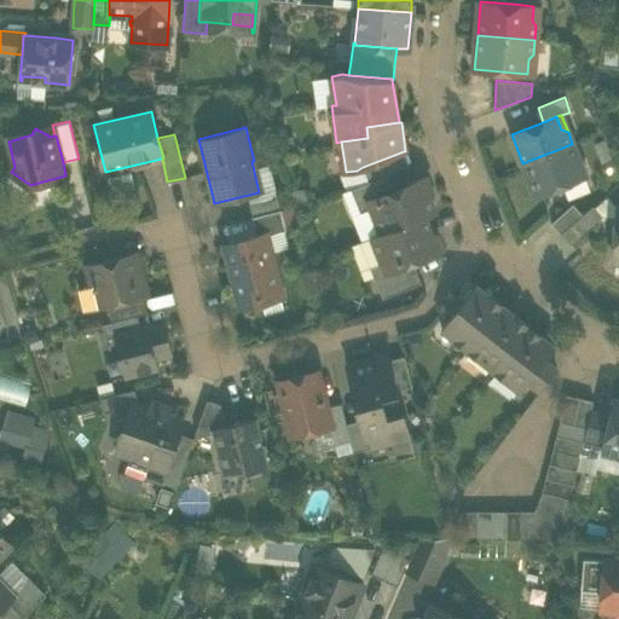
[(585,175),(572,144),(522,163),(536,195),(585,175)]
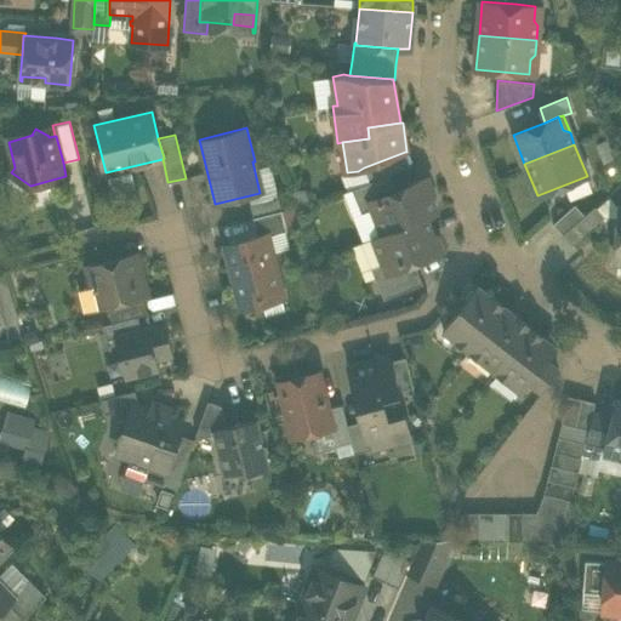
[(364,167),(370,181),(353,188),(363,212),(374,208),(371,200),(399,189),(397,188),(391,174),(410,165),(405,152),(364,167)]
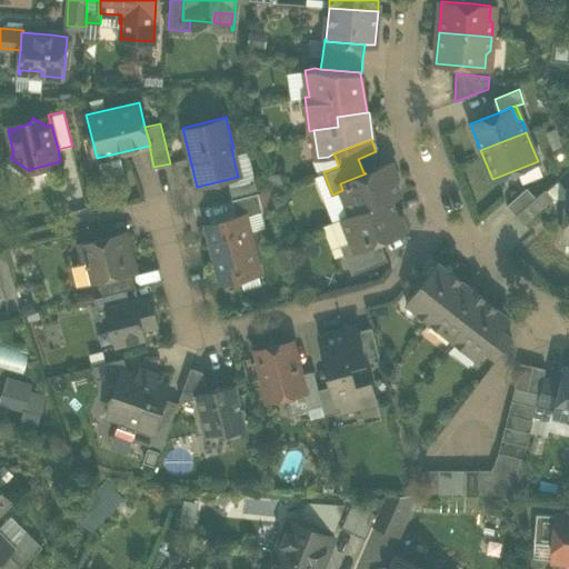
[(342,190),(351,213),(390,198),(400,195),(395,180),(396,176),(390,161),(375,168),(373,170),(366,173),(340,183),(342,190)]
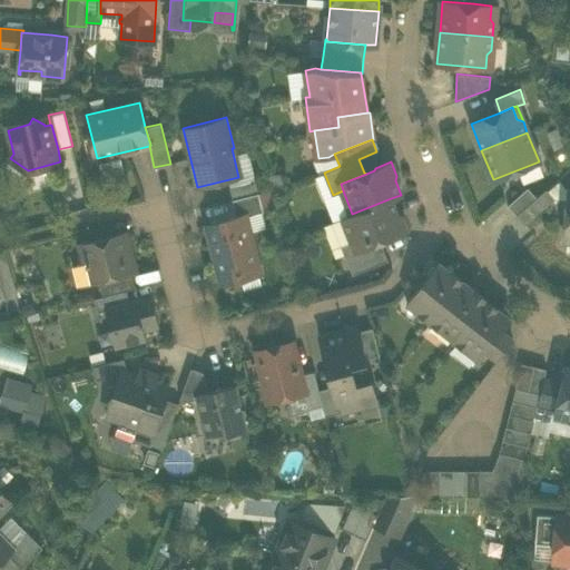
[(229,186),(233,199),(258,193),(255,179),(229,186)]
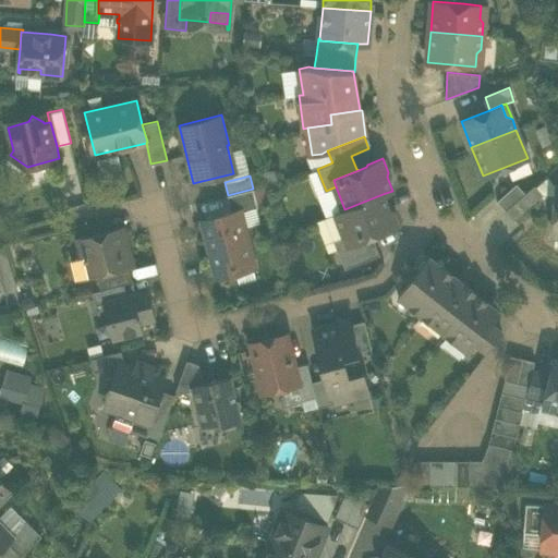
[(497,201),(506,210),(525,193),(517,183),(497,201)]
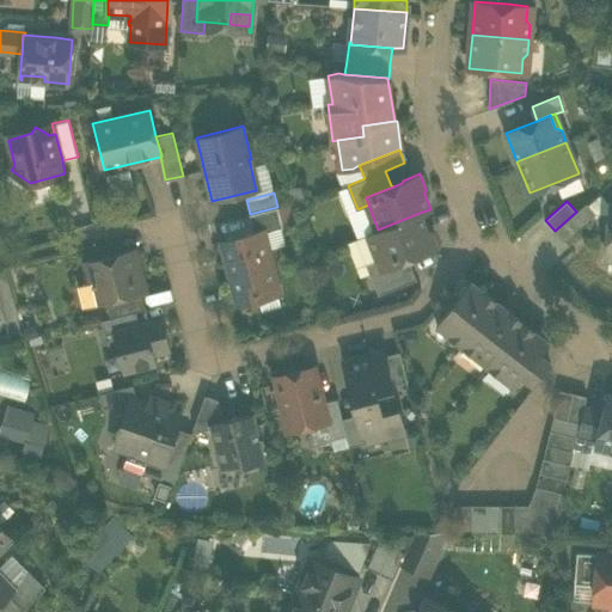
[(587,202),(576,212),(555,231),(564,242),(597,213),(587,202)]
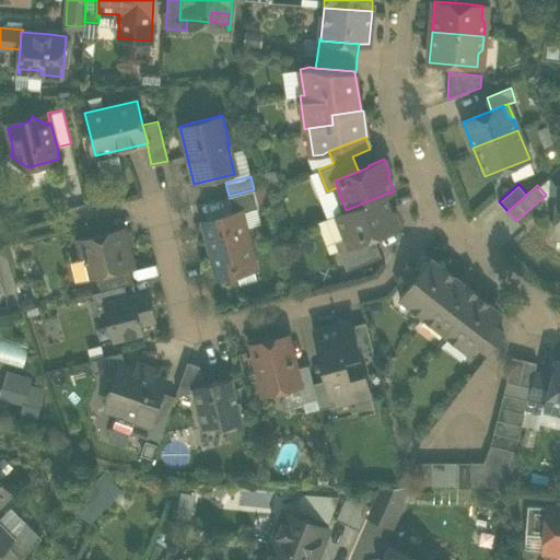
[(254,189),(229,196),(233,212),(242,210),(242,212),(258,208),(254,189)]
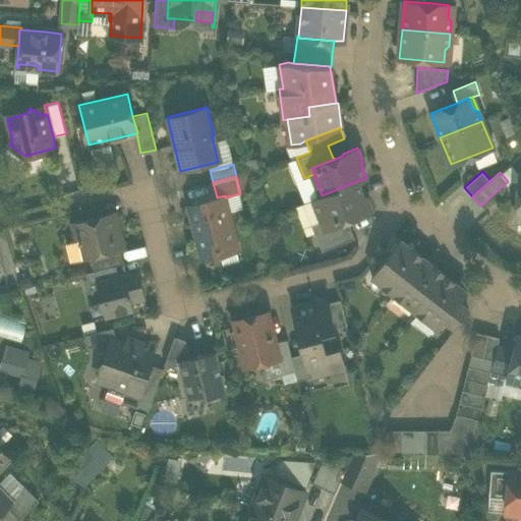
[(362,195),(357,181),(322,195),(313,199),(322,220),(324,226),(347,217),(355,214),(357,216),(371,210),(366,196),(362,195)]
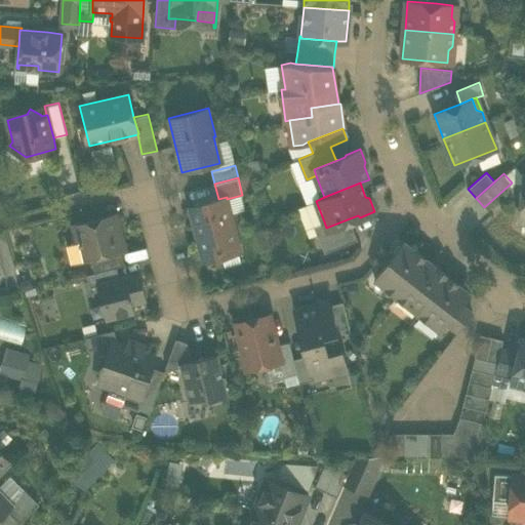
[(191,206),(202,254),(238,245),(227,199),(227,197),(218,199),(191,206)]
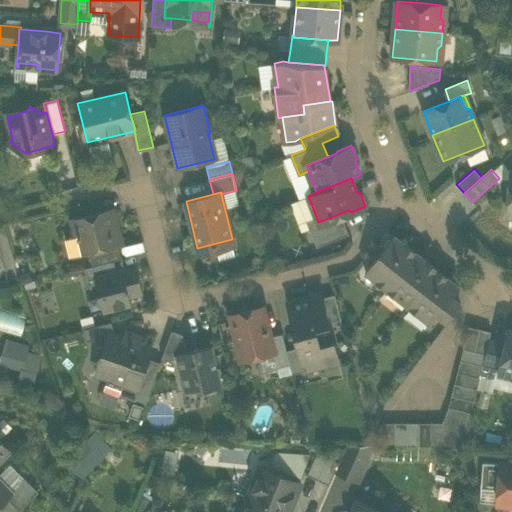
[(71,218),(75,235),(70,236),(67,242),(69,252),(74,255),(84,253),(89,252),(118,245),(122,244),(113,208),(71,218)]
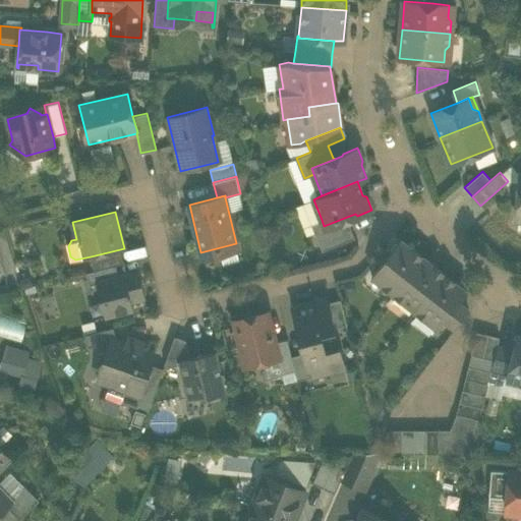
[(311,224),(323,250),(355,237),(347,217),(324,226),(322,220),(311,224)]
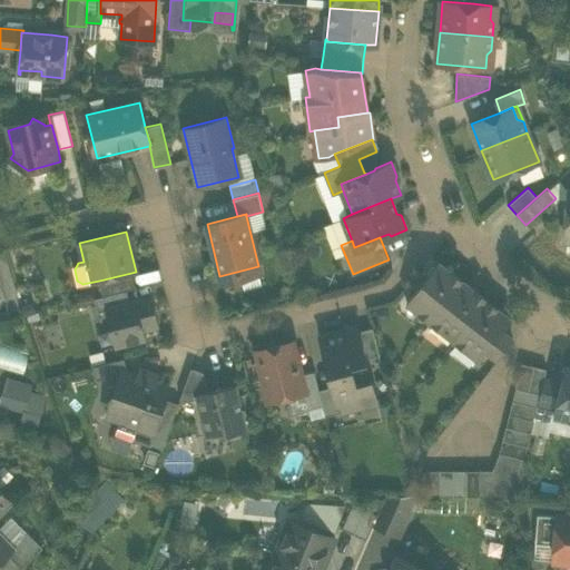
[(429,318),(431,321),(463,281),(461,279),(461,278),(453,272),(452,273),(439,262),(438,261),(438,262),(408,301),(406,302),(408,302),(422,314),(429,318)]
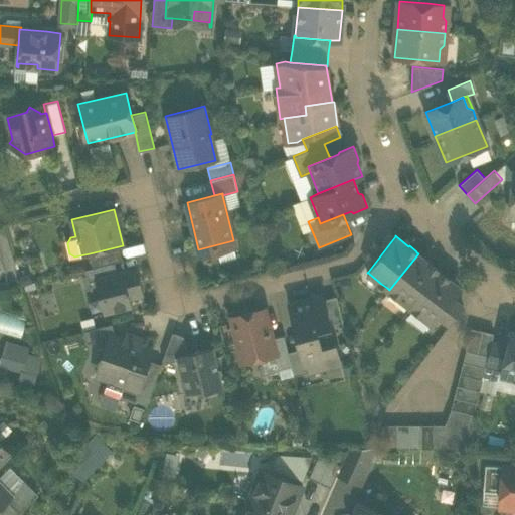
[(117,272),(115,262),(123,260),(119,246),(90,253),(94,267),(93,268),(86,269),(89,281),(96,279),(96,277),(117,272)]
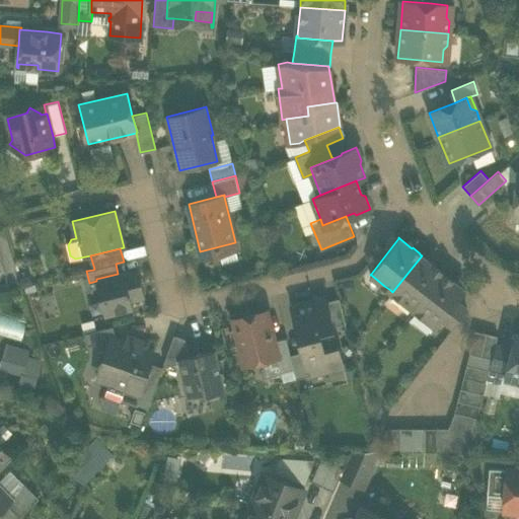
[(443,273),(422,255),(392,292),(394,294),(395,295),(415,309),(443,273)]
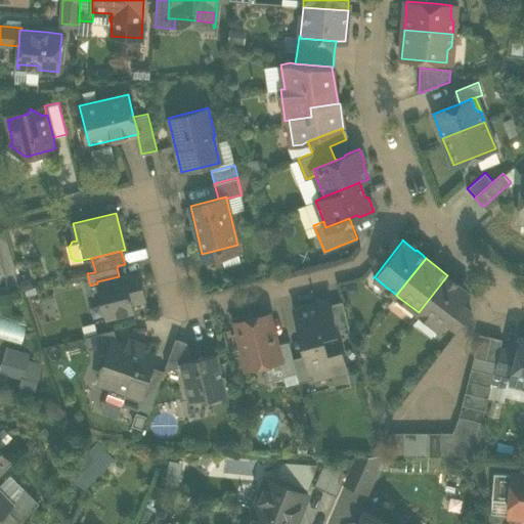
[(112,304),(115,315),(134,310),(132,302),(140,300),(137,288),(142,287),(139,271),(119,276),(97,281),(97,284),(103,306),(112,304)]
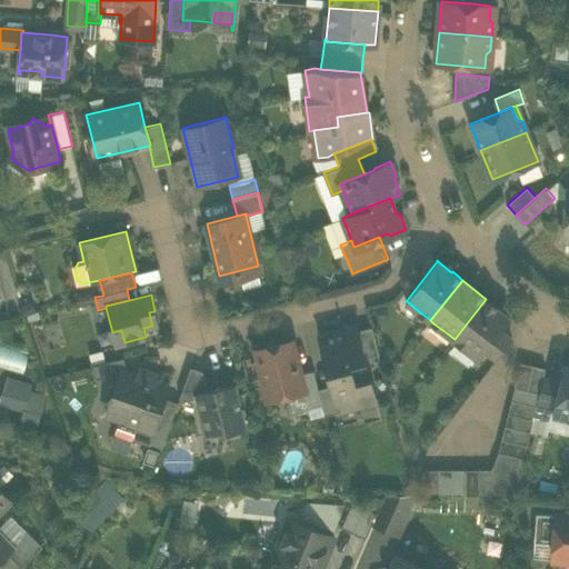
[(487,300),(486,299),(455,339),(457,341),(462,346),(463,346),(478,358),(479,359),(479,358),(485,351),(500,330),(509,319),(510,318),(509,317),(496,307),(488,300),(487,300)]
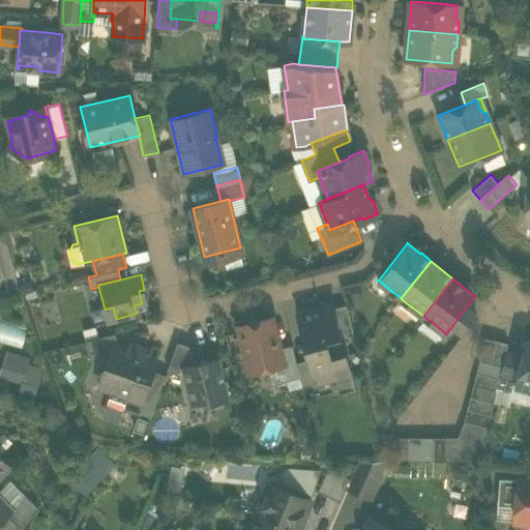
[(139,291),(142,303),(147,302),(144,290),(139,291)]
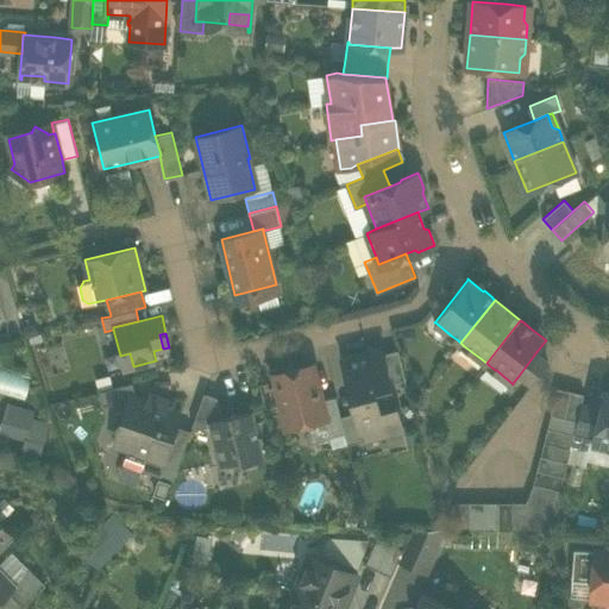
[(365,428),(368,438),(403,429),(397,406),(381,410),(375,387),(391,383),(384,352),(383,346),(341,357),(355,412),(359,429),(365,428)]
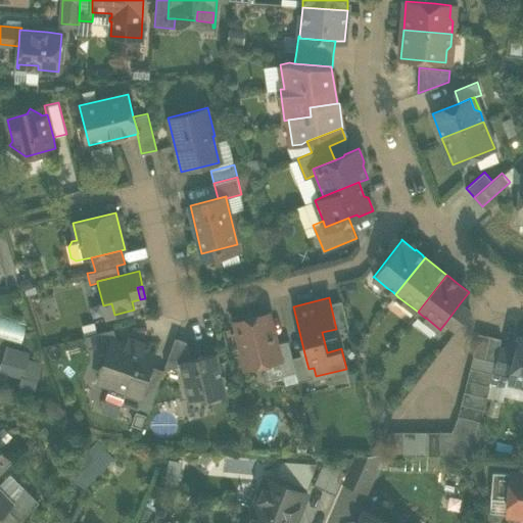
[(330,302),(336,329),(348,326),(342,299),(330,302)]
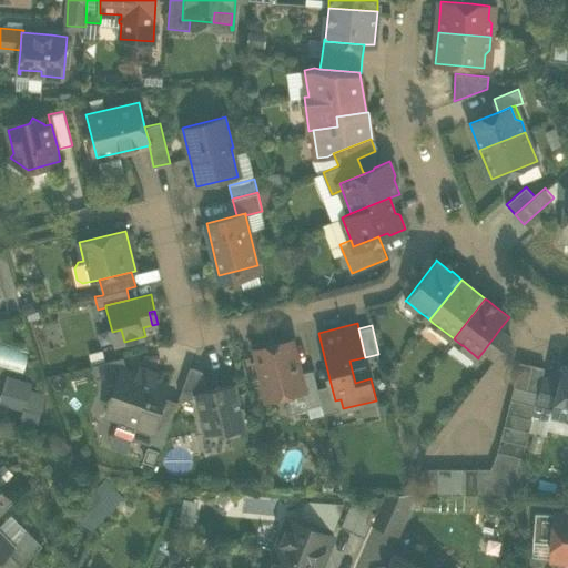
[(114,344),(124,342),(121,330),(112,332),(114,344)]
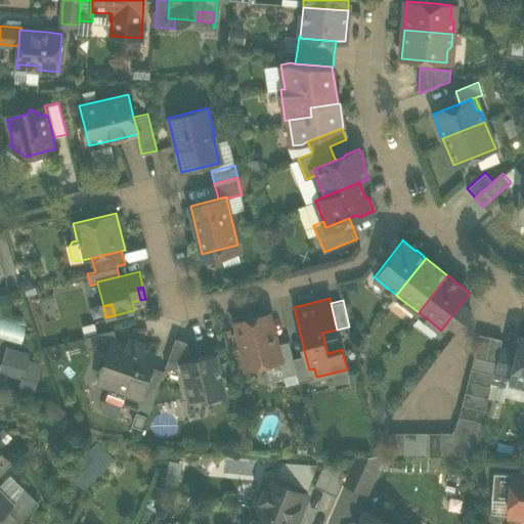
[(446,323),(456,332),(471,312),(461,304),(446,323)]
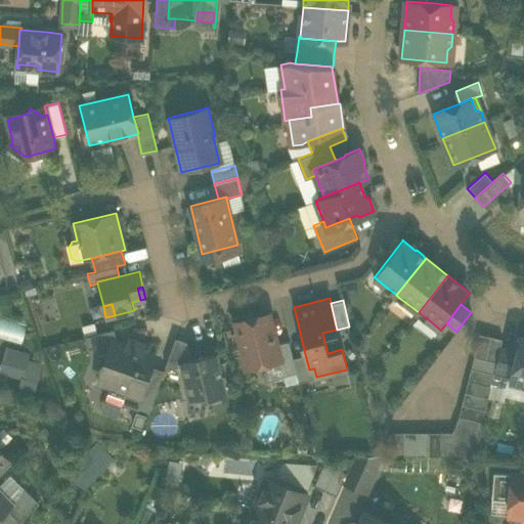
[(235,321),(247,367),(279,359),(281,359),(277,343),(269,313),(235,321)]
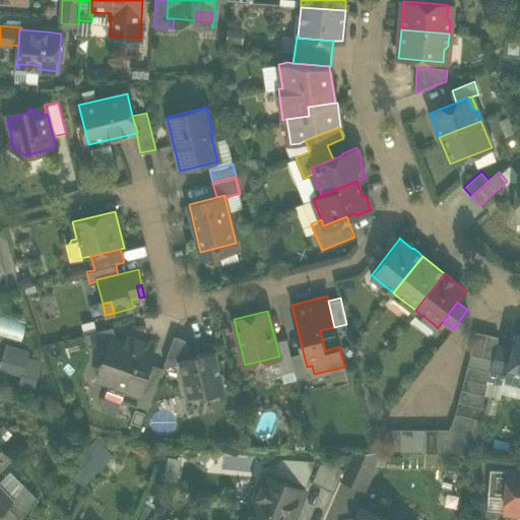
[(0,332),(21,338),(26,321),(0,313),(0,332)]
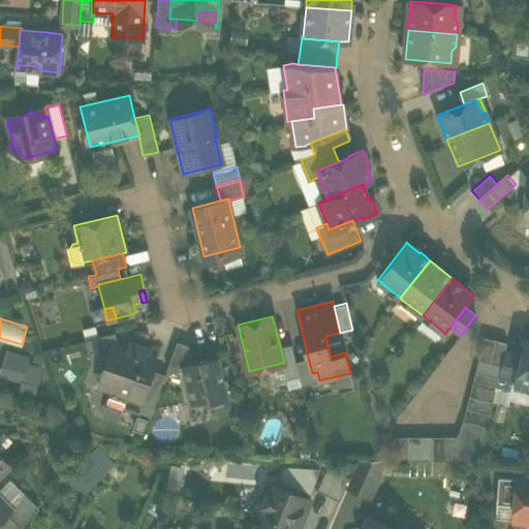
[(87,339),(90,350),(113,345),(118,343),(115,332),(87,339)]
